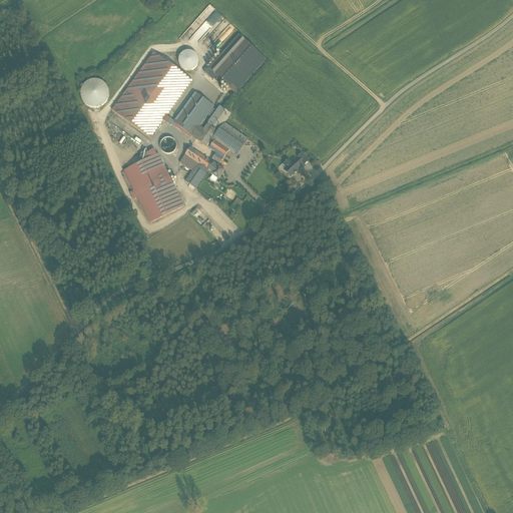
[(198,42),(221,16),(209,5),(191,25),(193,27),(194,26),(198,30),(192,37),(198,42)]
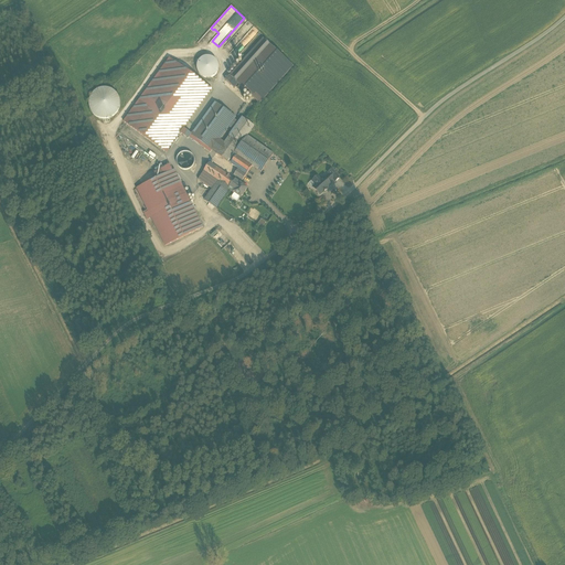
[(263,40),(230,76),(225,81),(234,88),(237,84),(240,85),(236,88),(243,94),(245,91),(259,104),(292,67),(263,40)]
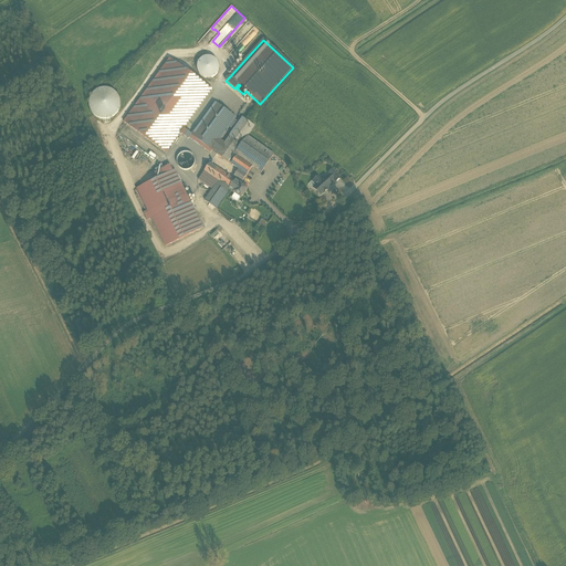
[(218,72),(219,67),(218,63),(216,60),(212,58),(208,56),(203,58),(200,60),(198,63),(197,67),(198,72),(200,75),(203,77),(208,79),(212,77),(216,75),(218,72)]
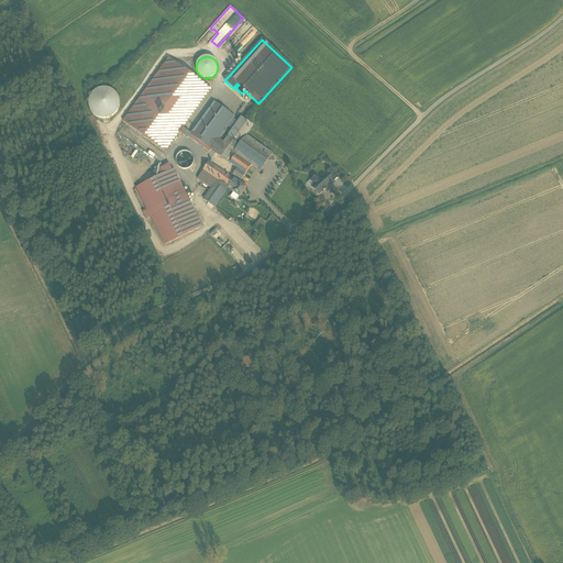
[(168,58),(123,121),(165,152),(211,89),(168,58)]
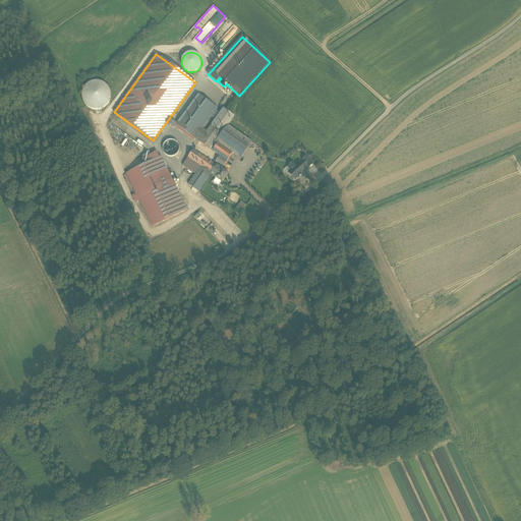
[(110,101),(111,95),(109,90),(106,84),(102,81),(96,80),(91,81),(85,85),(82,90),(81,96),(83,101),(87,106),(91,108),(97,110),(102,108),(107,105),(110,101)]
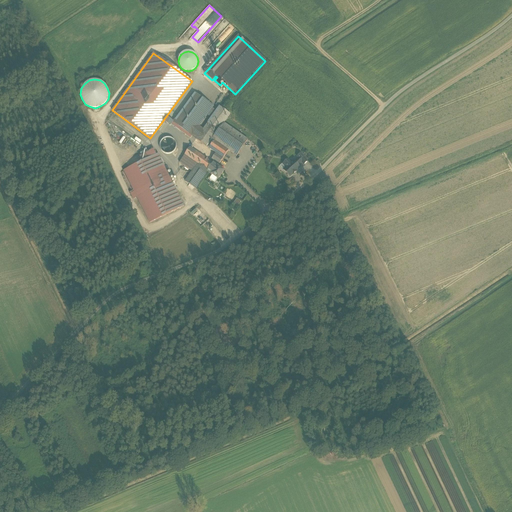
[(213,107),(194,93),(173,122),(192,136),(193,135),(197,138),(208,123),(218,130),(218,131),(224,123),(230,114),(219,107),(216,111),(212,108),(213,107)]
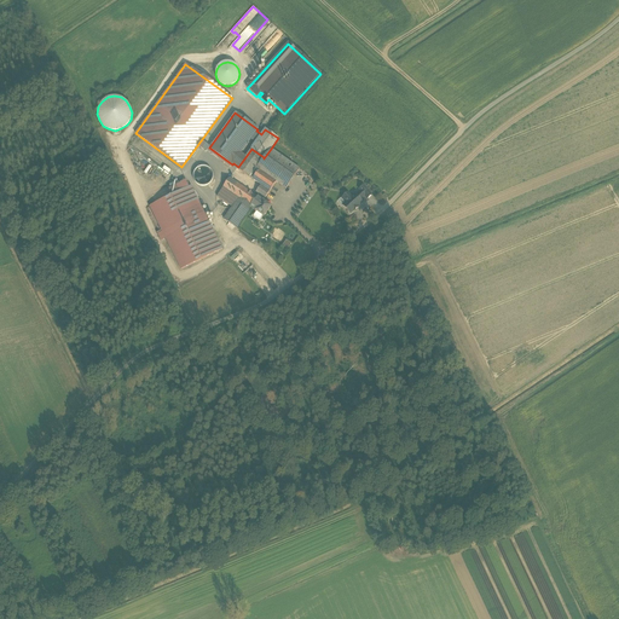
[(238,167),(237,168),(249,177),(255,168),(264,158),(264,157),(252,149),(238,167)]
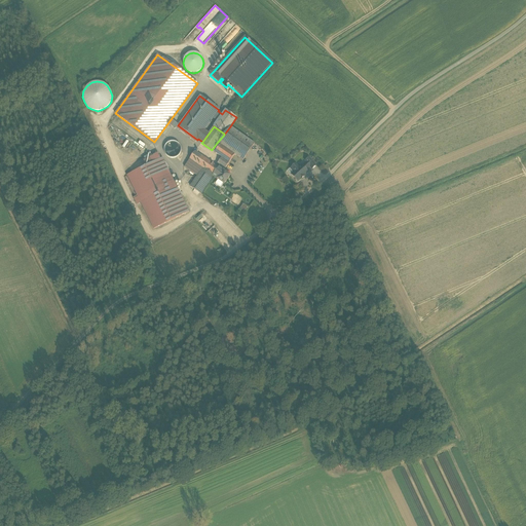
[(230,126),(224,135),(217,143),(220,145),(234,155),(242,160),(255,144),(230,126)]
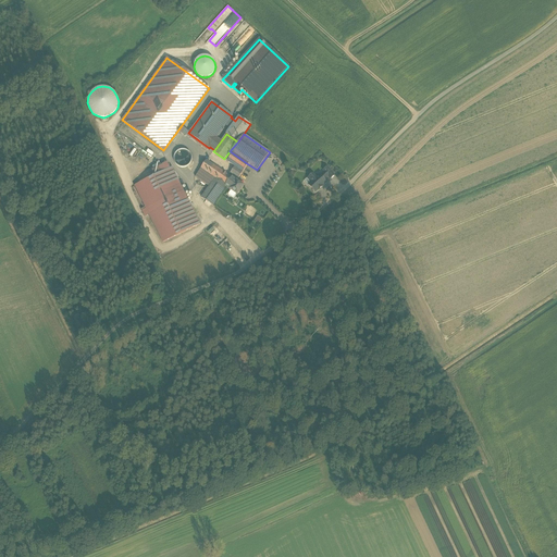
[(192,161),(192,158),(190,155),(189,151),(186,150),(183,149),(180,150),(176,152),(174,155),(174,158),(174,162),(176,164),(180,166),(183,168),(186,166),(189,164),(192,161)]
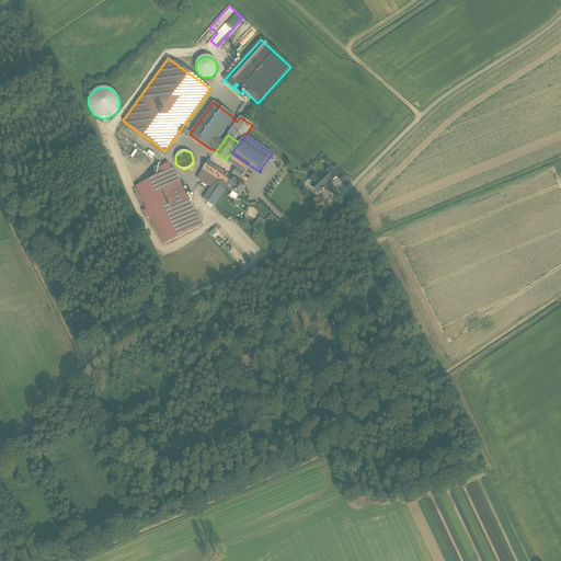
[(250,165),(235,155),(229,162),(244,173),(250,165)]
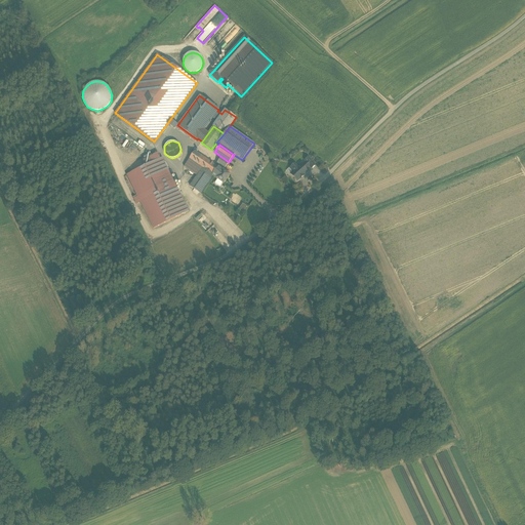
[(205,158),(195,151),(189,159),(199,166),(205,158)]
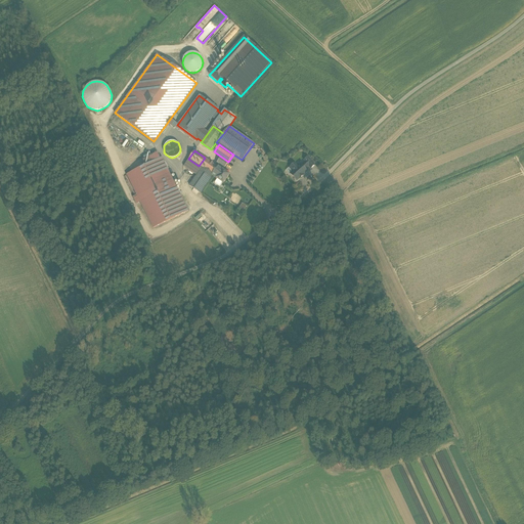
[(157,154),(143,160),(145,165),(160,159),(157,154)]
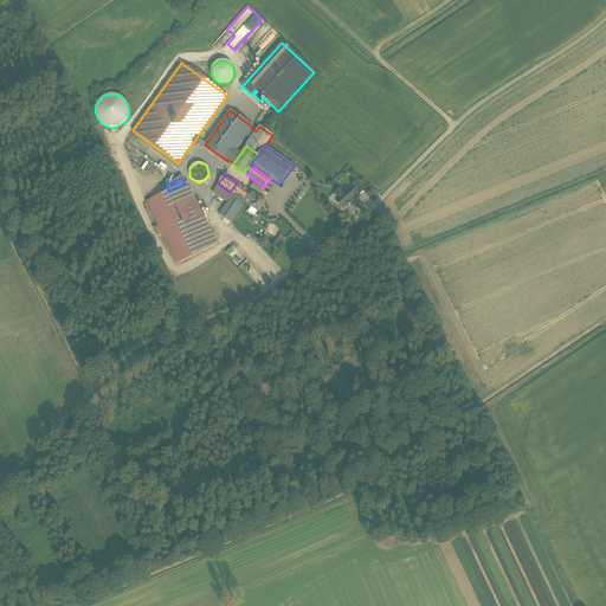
[(168,191),(147,201),(159,226),(162,233),(176,264),(217,244),(187,182),(168,191)]
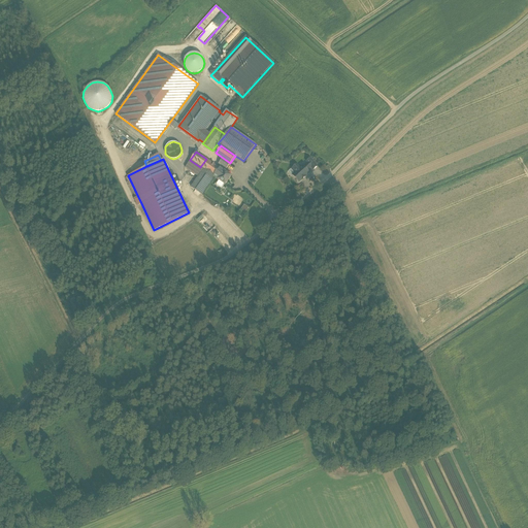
[(220,169),(206,159),(200,167),(203,170),(215,177),(220,169)]
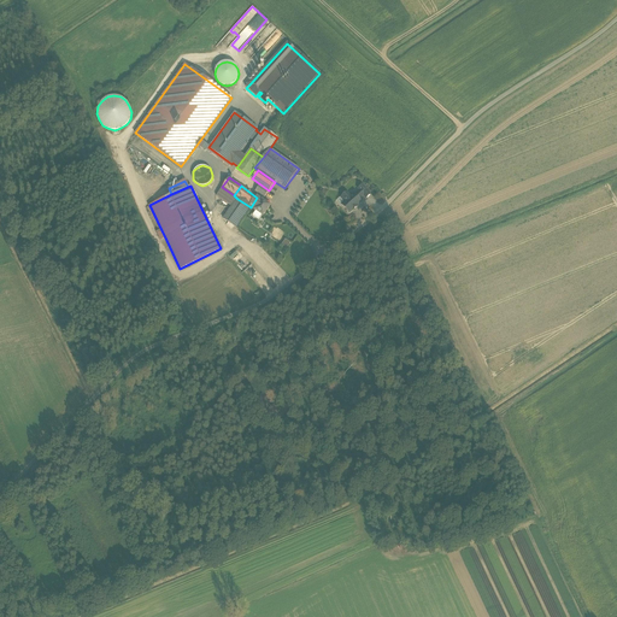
[(370,195),(363,186),(358,189),(360,192),(363,195),(366,199),(370,195)]
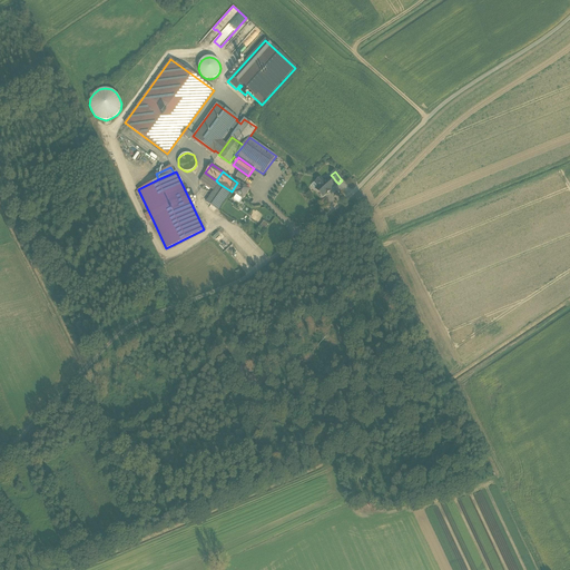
[(216,180),(205,173),(199,180),(214,192),(219,184),(216,180)]
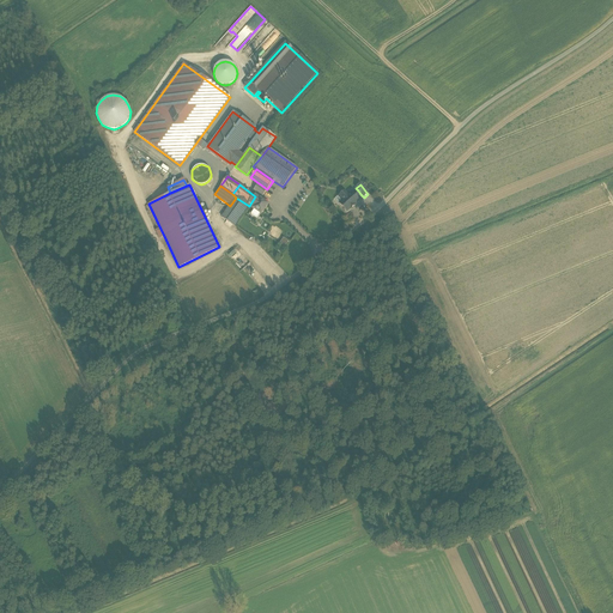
[(352,193),(347,196),(344,192),(339,196),(344,200),(340,202),(341,204),(340,204),(343,207),(344,206),(347,211),(359,201),(356,199),(360,194),(358,190),(353,194),(352,193)]
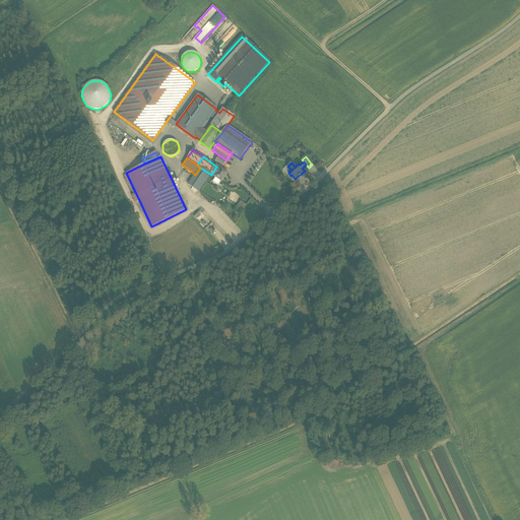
[(218,168),(216,167),(211,175),(221,182),(228,174),(220,169),(218,168)]
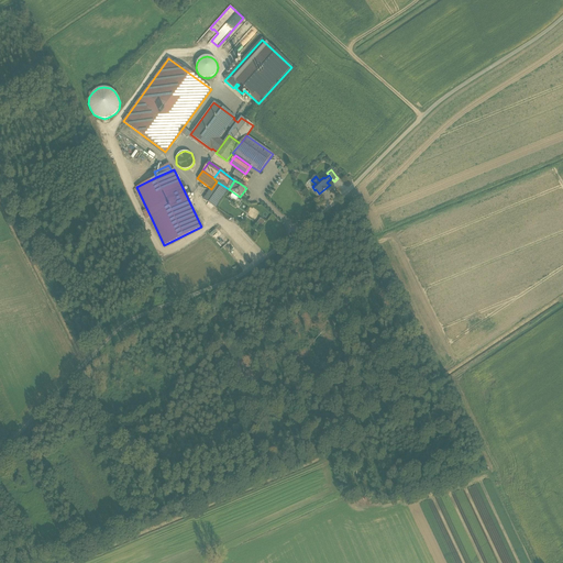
[(229,189),(217,181),(211,189),(205,199),(216,207),(229,189)]
